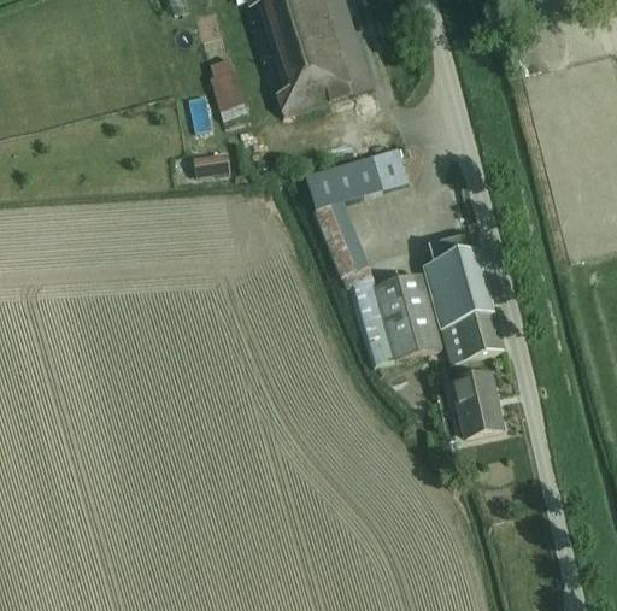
[(170,0),(175,16),(187,12),(183,0),(170,0)]
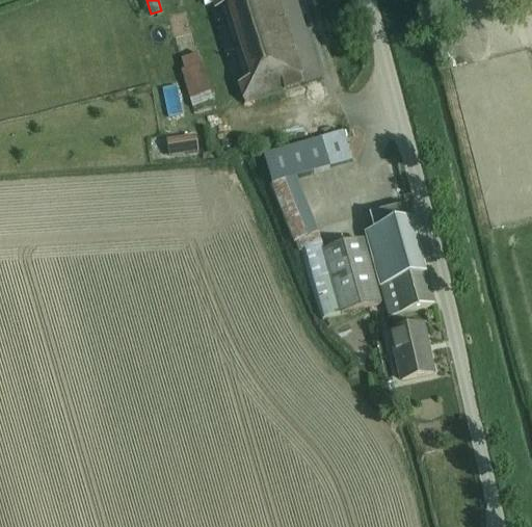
[(246,100),(321,75),(297,0),(214,0),(215,5),(218,4),(225,2),(250,77),(242,79),(240,80),(246,100)]
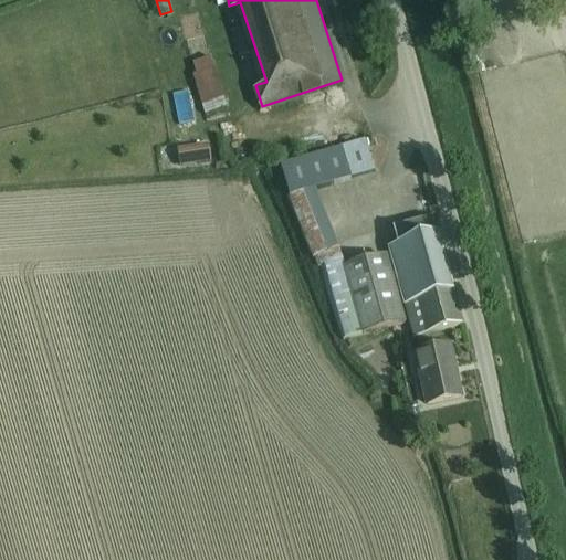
[(201,23),(182,29),(195,69),(213,63),(201,23)]
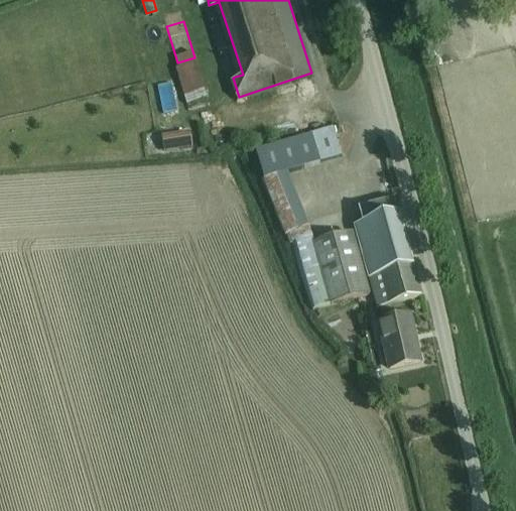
[(195,57),(177,62),(175,64),(183,92),(204,86),(195,57)]
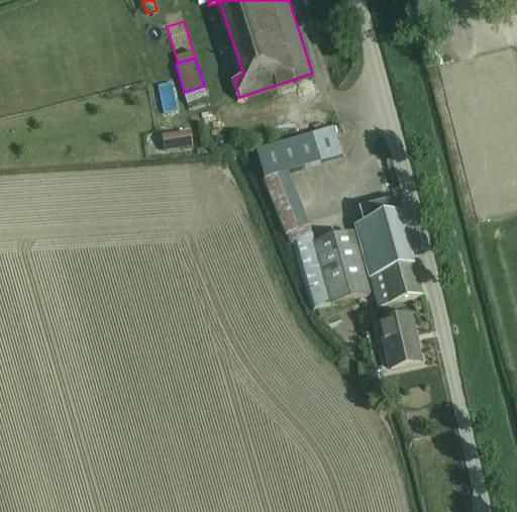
[(204,86),(184,92),(187,100),(205,95),(207,94),(204,86)]
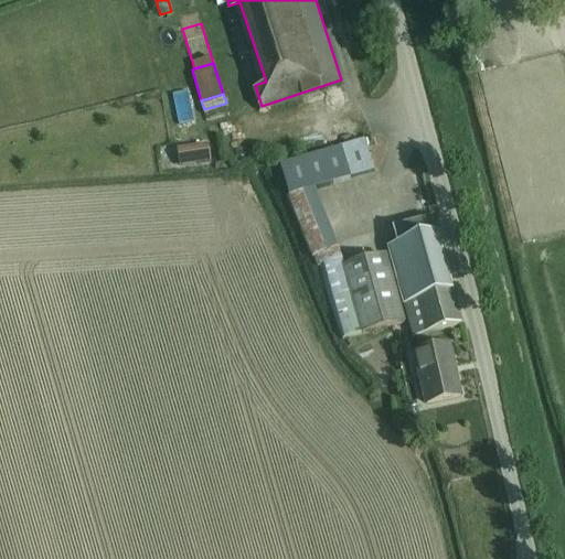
[(288,193),(313,255),(315,254),(317,260),(320,259),(321,262),(337,313),(344,334),(405,318),(386,251),(344,264),(339,244),(338,244),(313,185),(373,169),(364,136),(280,160),(288,193)]
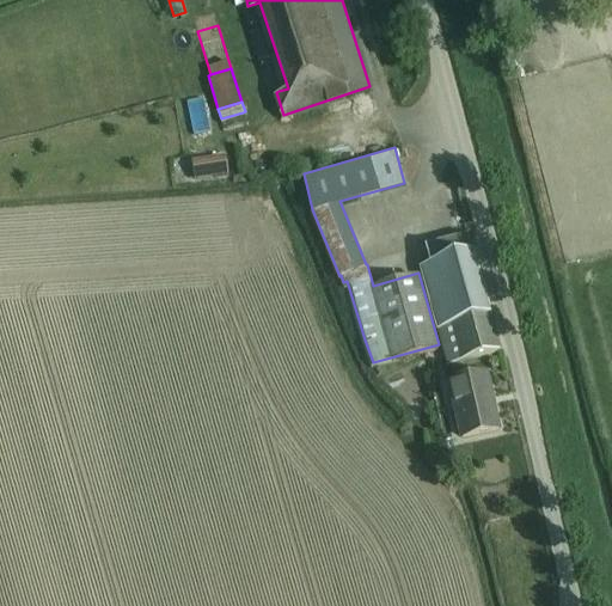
[(191,159),(194,177),(227,172),(225,154),(191,159)]
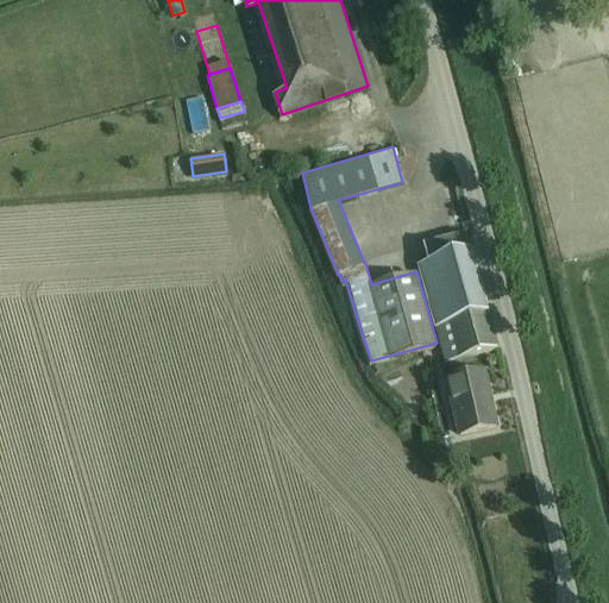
[(466,230),(447,236),(424,243),(428,259),(419,262),(446,359),(498,344),(466,230)]
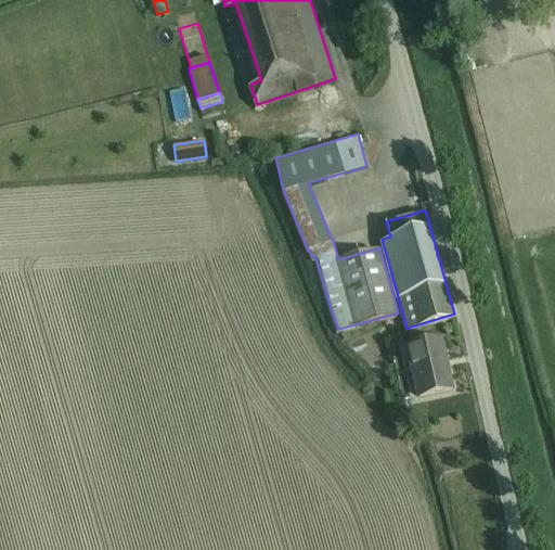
[(418,394),(453,386),(442,336),(408,344),(418,394)]
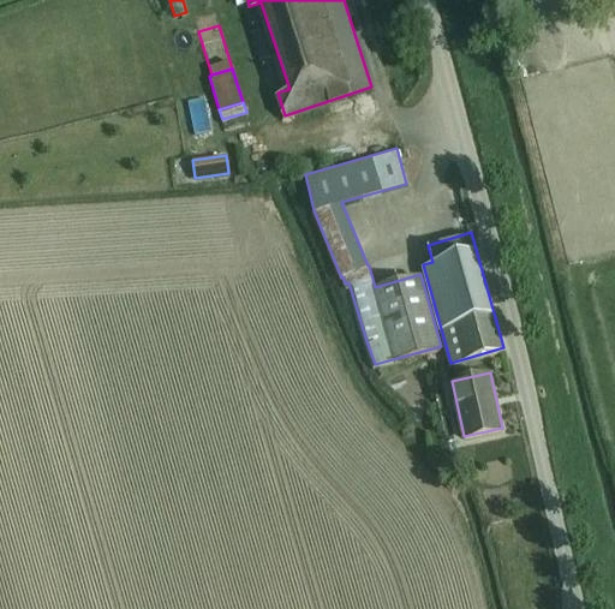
All buildings are outlined.
